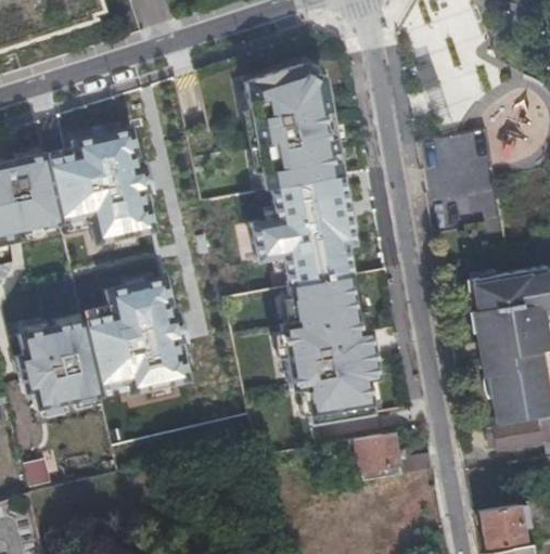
[(0,0),(0,53),(119,15),(113,0),(0,0)]
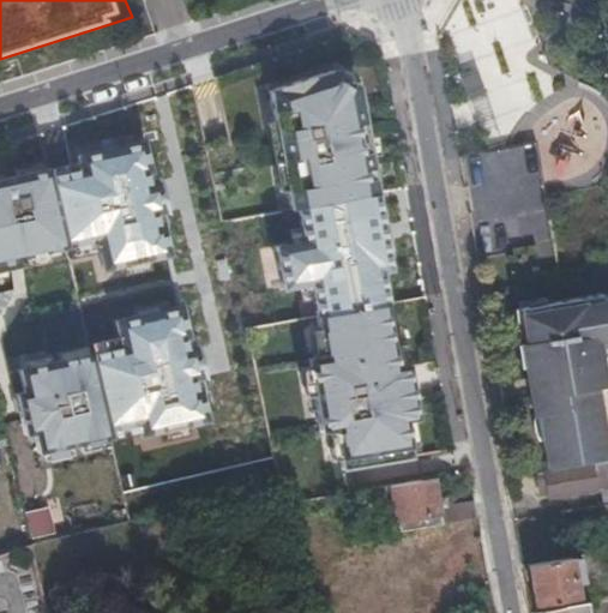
[(274,91),(298,209),(380,193),(361,85),(337,71),(274,91)]
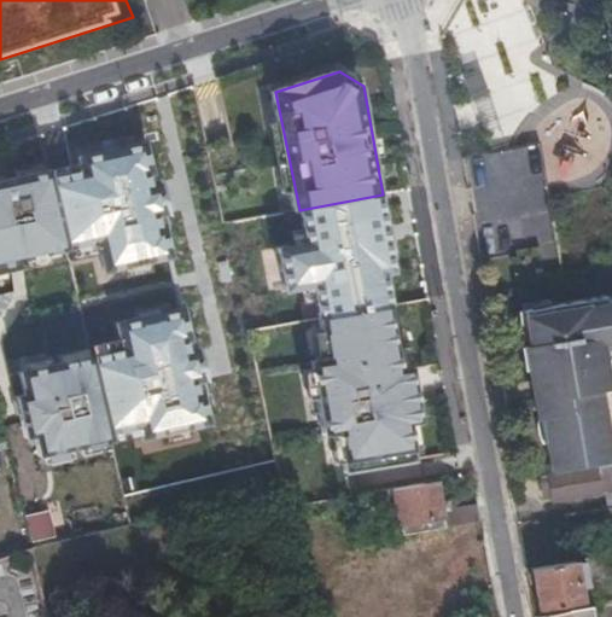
[(465,80),(472,100),(489,94),(482,74),(465,80)]
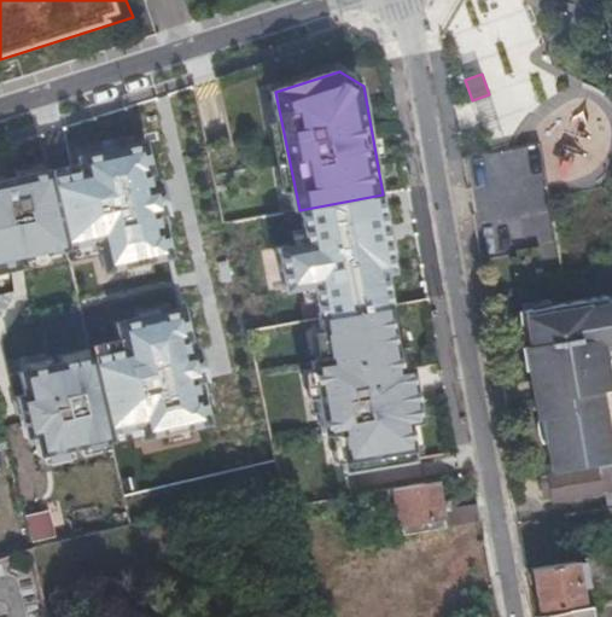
[(0,265),(73,249),(54,172),(0,182),(0,265)]
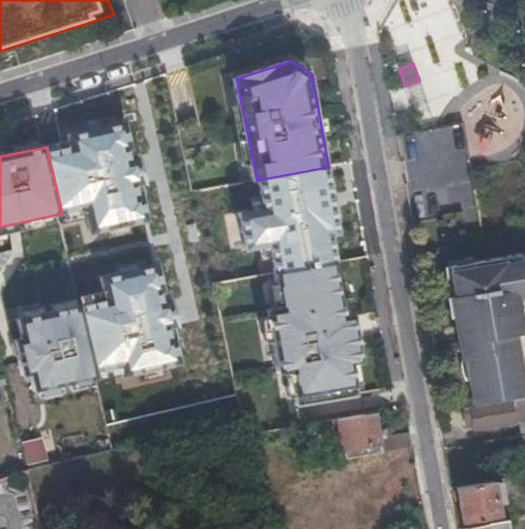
[(337,229),(330,174),(296,179),(295,174),(285,176),(290,217),(311,214),(313,232),(337,229)]
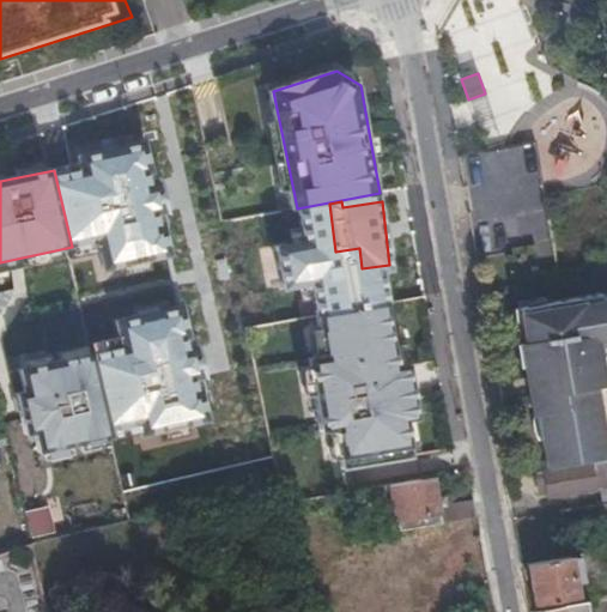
[(544,444),(548,470),(606,458),(606,365),(605,358),(601,338),(606,337),(606,297),(605,297),(604,294),(546,303),(545,298),(519,303),(526,343),(521,343),(524,368),(530,368),(539,414),(545,414),(550,438),(544,440),(544,444)]
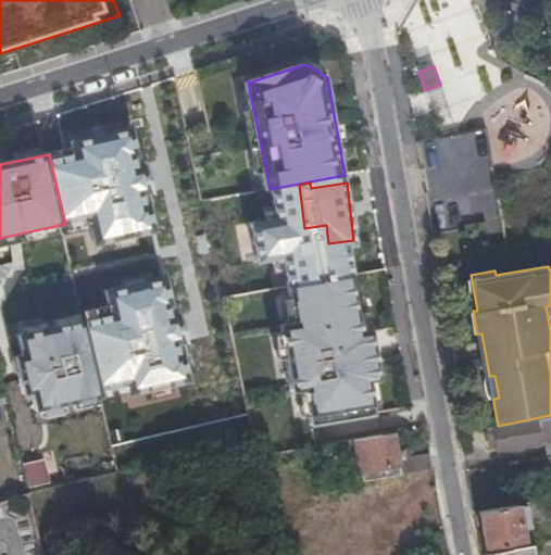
[(351,275),(289,286),(296,322),(283,325),(295,390),(308,388),(314,424),(376,413),(371,380),(380,378),(373,331),(362,333),(351,275)]
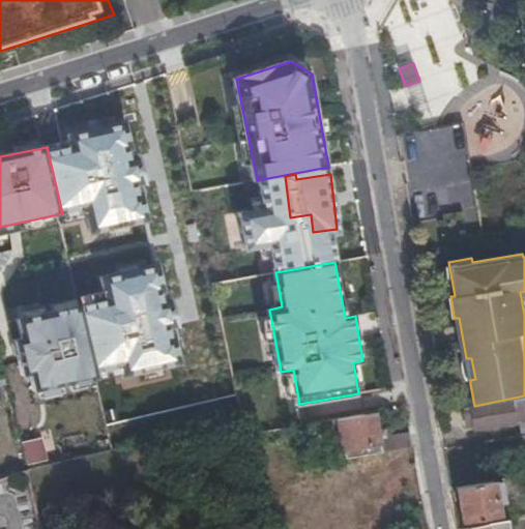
[(36,392),(99,377),(83,306),(19,321),(24,344),(18,345),(25,377),(32,376),(36,392)]
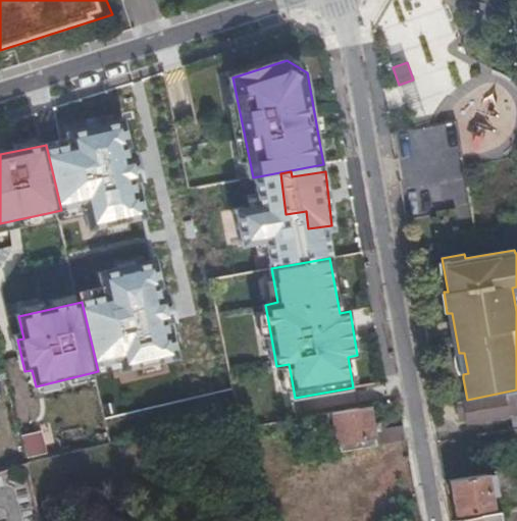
[(461,375),(463,378),(463,374),(468,373),(464,353),(459,353),(457,354),(456,355),(456,358),(456,360),(456,364),(457,366),(458,368),(459,370),(460,373),(461,375)]
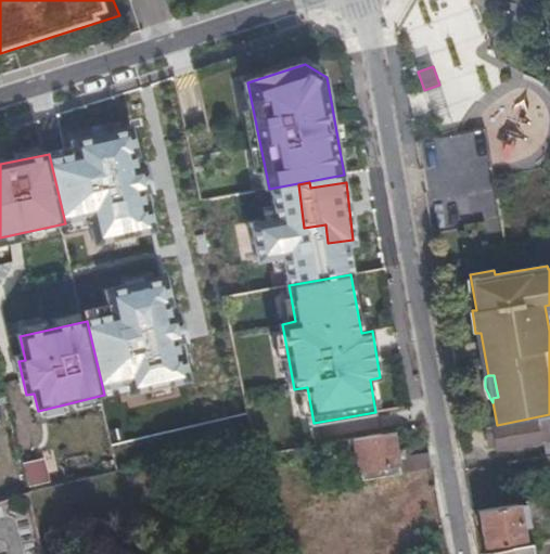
[(549,419),(488,429),(493,452),(547,442),(549,452),(549,419)]
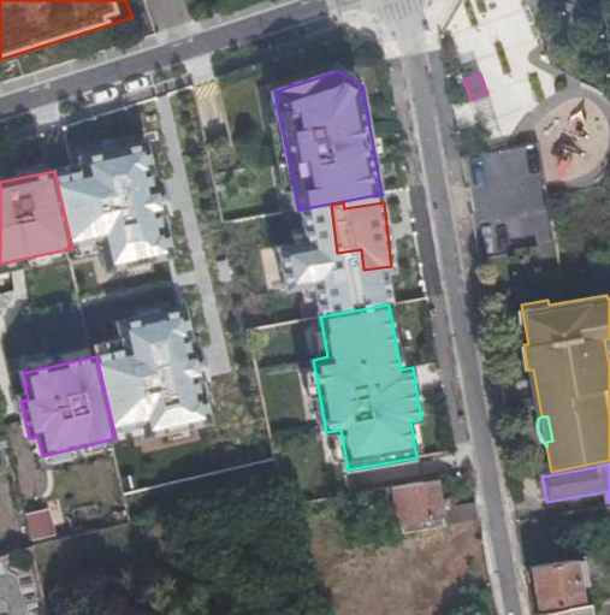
[(406,533),(483,519),(480,503),(461,507),(460,504),(445,507),(440,479),(396,486),(397,495),(400,507),(395,508),(397,524),(404,522),(406,533)]
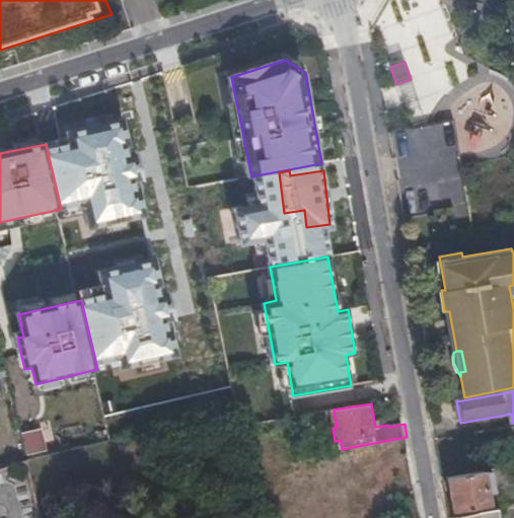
[(334,410),(317,413),(318,420),(335,417),(334,410)]
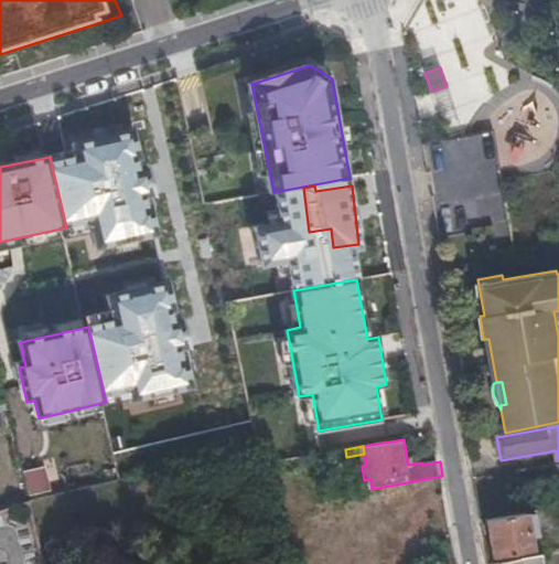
[(345,449),(331,453),(332,461),(346,459),(346,457),(345,449)]
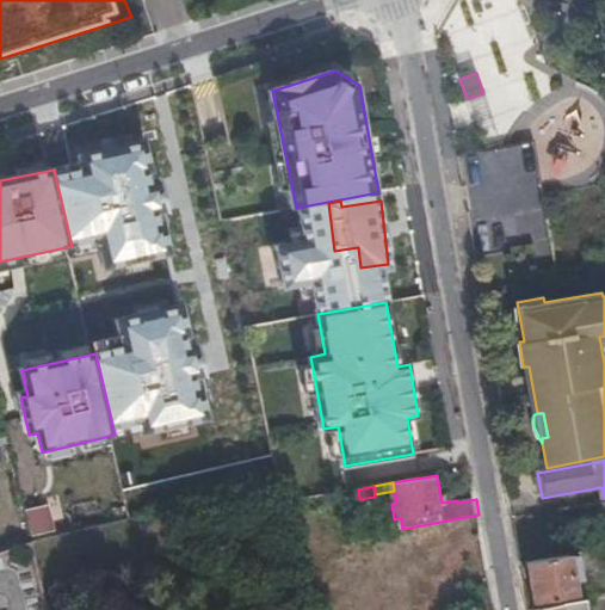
[(579,598),(572,558),(531,565),(538,605),(579,598)]
